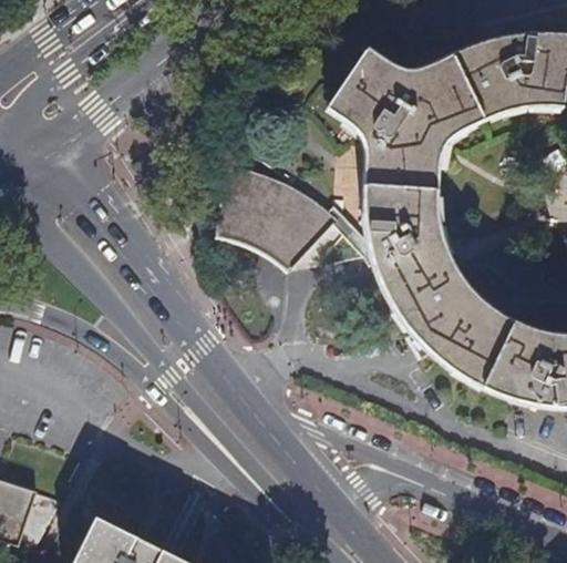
[(566,330),(557,329),(533,326),(522,323),(508,315),(496,307),(484,298),(472,287),(462,274),(455,263),(449,248),(442,231),(439,214),(437,198),(437,183),(442,161),(443,151),(446,144),(450,139),(455,133),(475,123),(487,116),(503,111),(515,106),(533,104),(546,104),(563,104),(566,71),(566,32),(540,31),(521,32),(495,36),(477,41),(451,52),(433,61),(419,67),(410,68),(399,64),(389,60),(368,47),(328,109),(338,115),(351,124),(360,133),(363,141),(364,151),(363,174),(362,201),(364,217),(366,228),(370,249),(378,274),(387,292),(398,310),(406,325),(421,341),(436,356),(452,367),(468,378),(498,391),(521,399),(542,403),(562,405),(566,405),(566,330)]
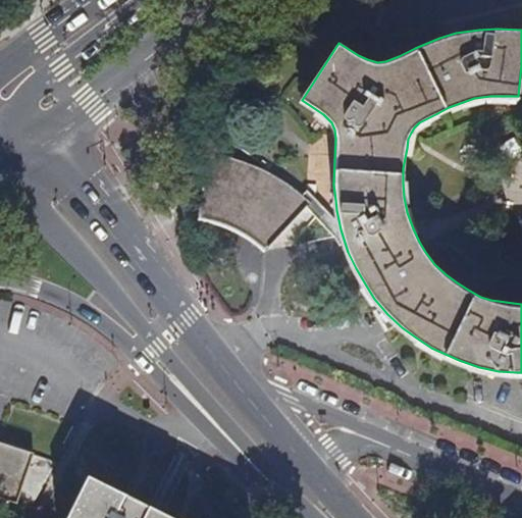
[(210,148),(199,215),(218,218),(231,222),(243,228),(251,235),(263,245),(311,197),(278,172),(260,162),(238,153),(226,151),(210,148)]
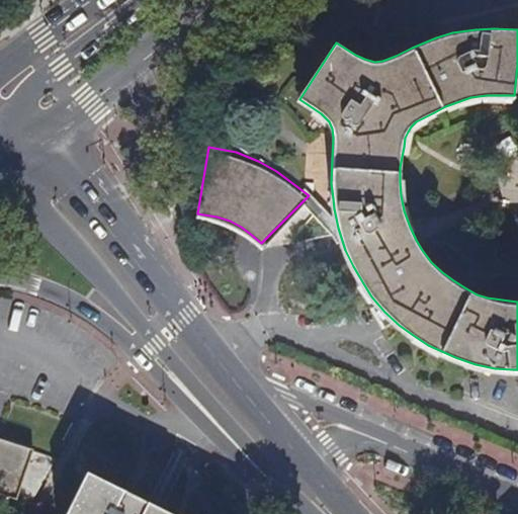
[(32,447),(17,441),(0,435),(0,492),(16,497),(32,447)]
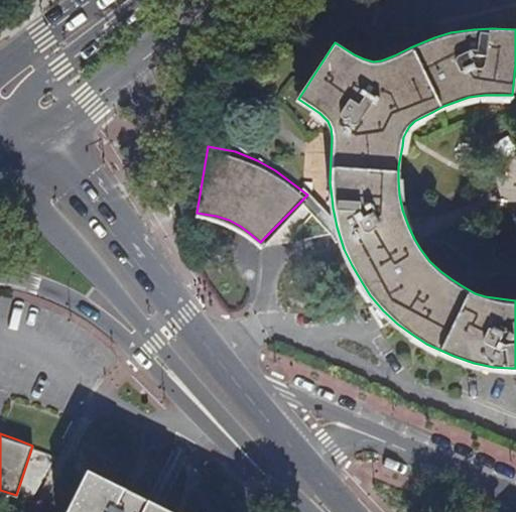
[(66,511),(141,511),(147,500),(126,489),(87,469),(66,511)]
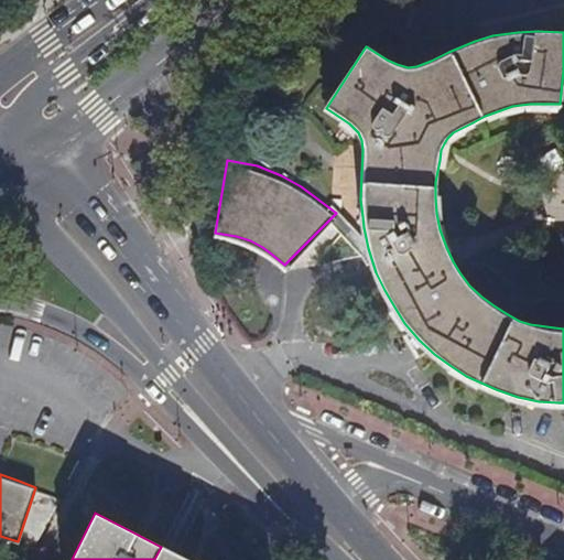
[(185,559),(161,547),(154,559),(185,559)]
